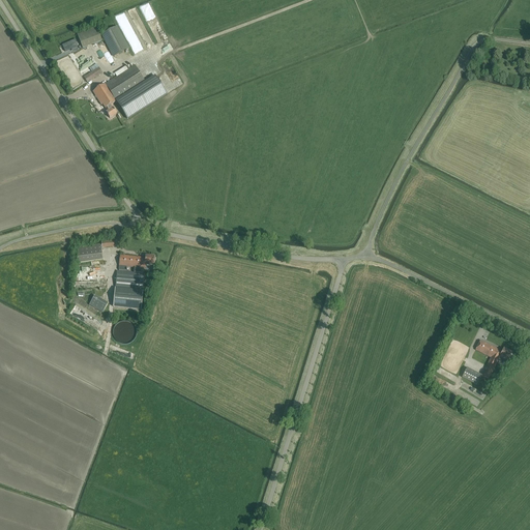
[(135,7),(128,10),(135,23),(141,21),(135,7)]
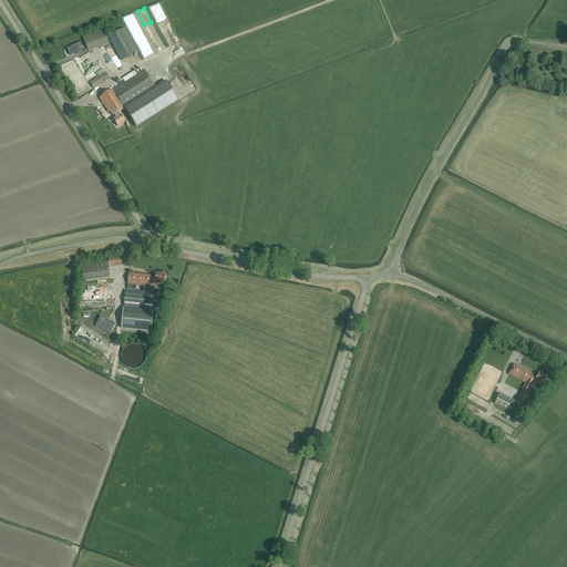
[(82,38),(89,52),(110,44),(103,29),(82,38)]
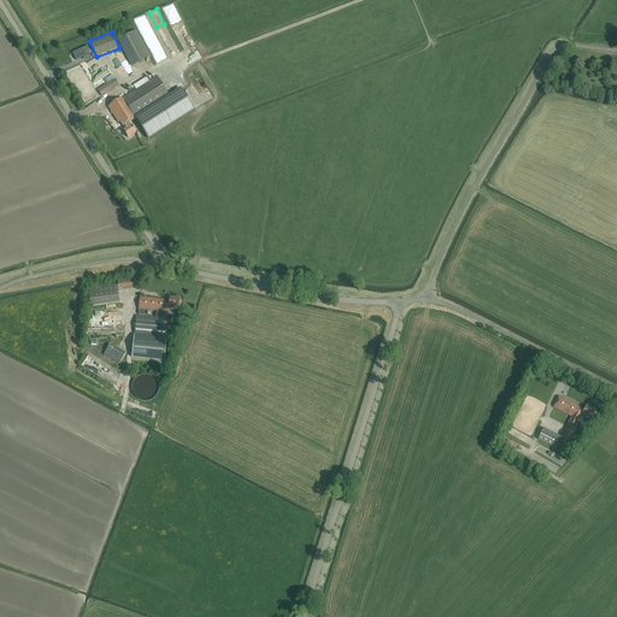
[(150,58),(135,31),(119,40),(133,66),(150,58)]
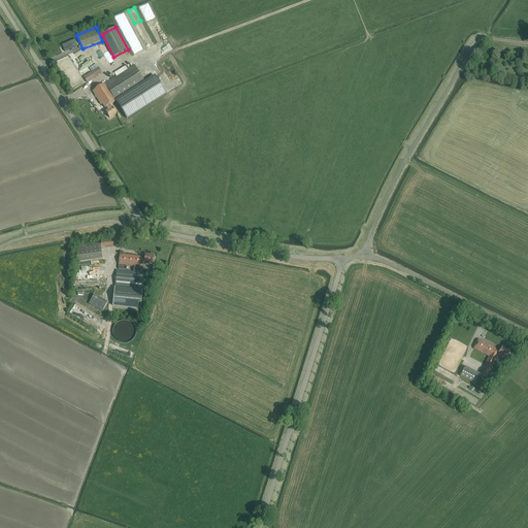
[(78,46),(75,39),(62,45),(65,52),(78,46)]
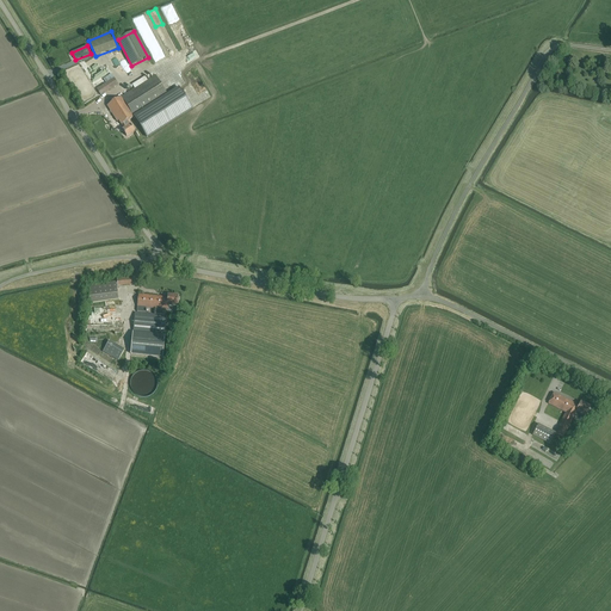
[(192,50),(179,54),(181,60),(195,56),(192,50)]
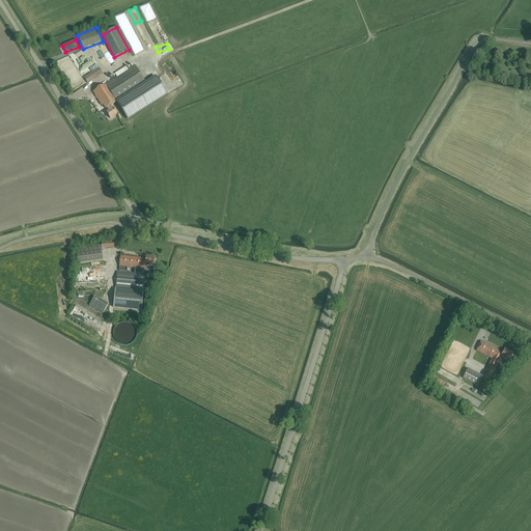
[(89,68),(92,73),(84,78),(87,83),(103,74),(96,64),(89,68)]
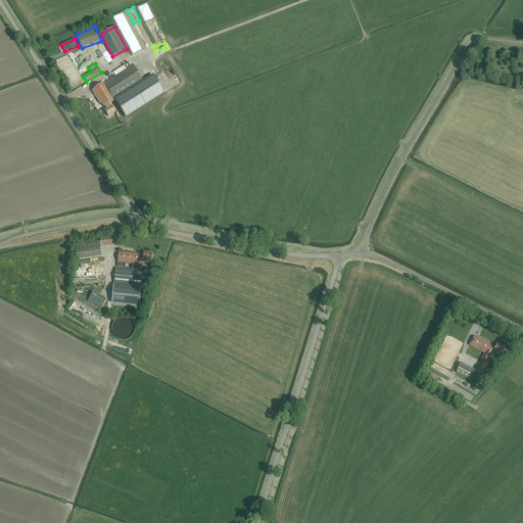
[(77,65),(64,69),(67,76),(79,70),(77,65)]
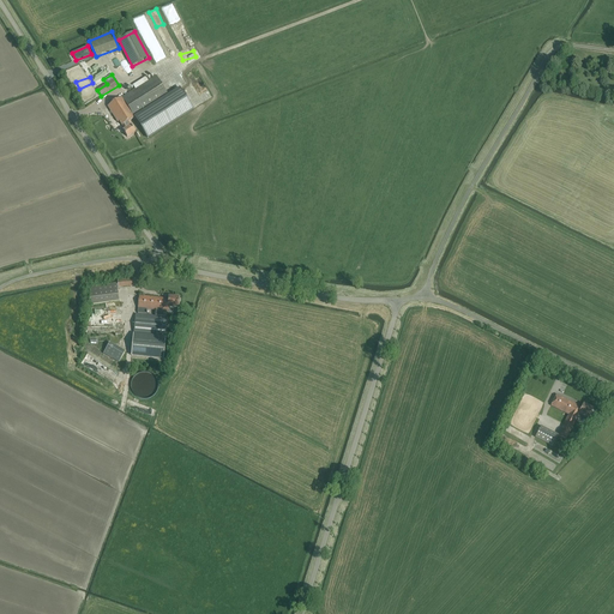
[(152,78),(108,107),(118,122),(119,121),(121,126),(122,126),(128,121),(134,118),(148,138),(168,125),(193,109),(180,89),(164,98),(152,78)]
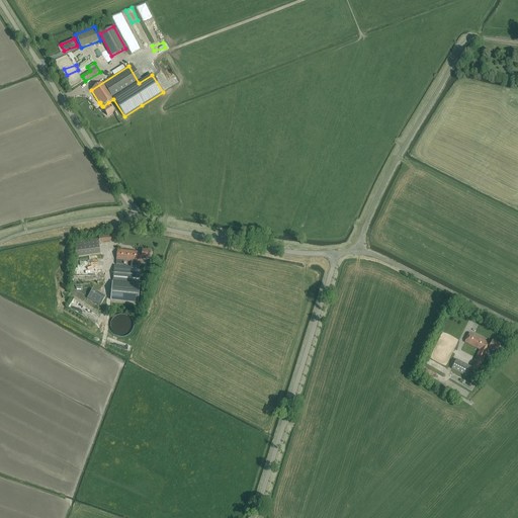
[(110,106),(108,102),(103,106),(105,109),(103,110),(107,115),(114,111),(110,105),(110,106)]
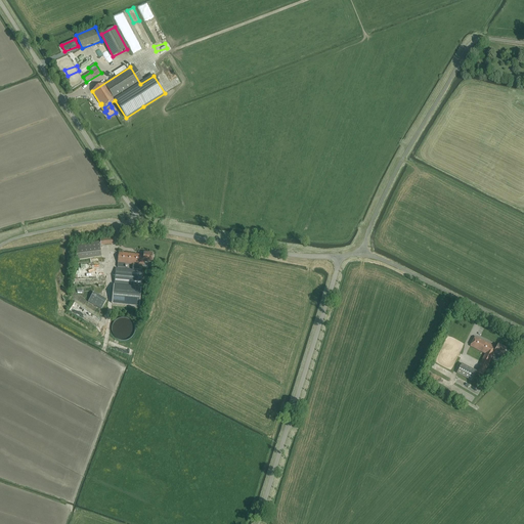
[(99,238),(100,246),(113,244),(113,236),(99,238)]
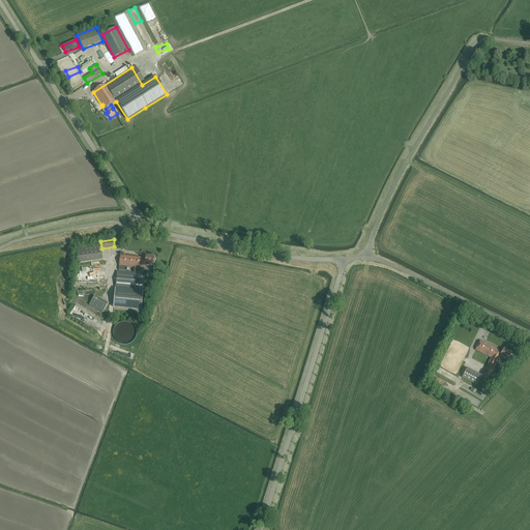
[(78,263),(102,260),(100,244),(76,247),(78,263)]
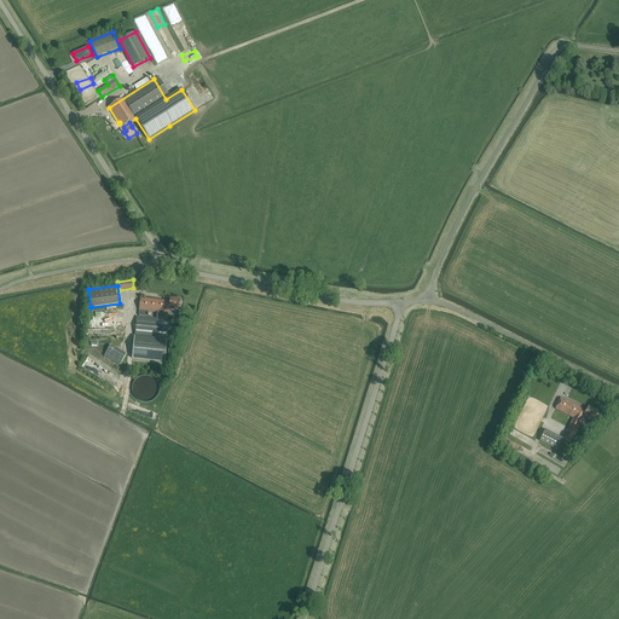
[(165,362),(167,340),(169,319),(168,319),(168,314),(169,314),(171,310),(179,311),(180,300),(169,299),(169,301),(140,299),(139,316),(148,317),(148,312),(157,313),(156,319),(137,317),(132,358),(165,362)]
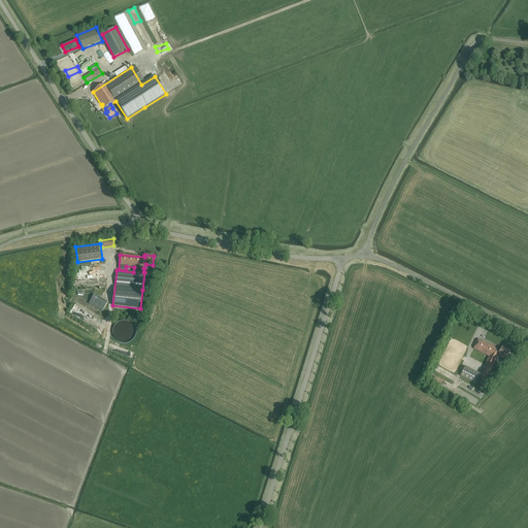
[(104,279),(104,272),(76,271),(76,279),(104,279)]
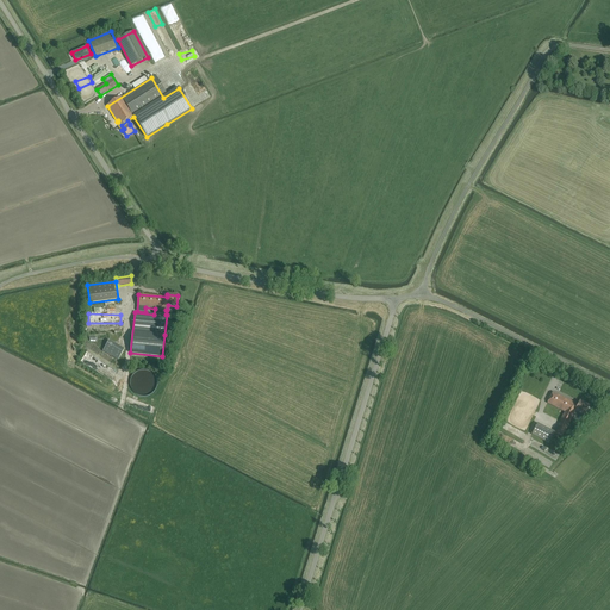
[(125,350),(110,341),(103,352),(118,361),(125,350)]
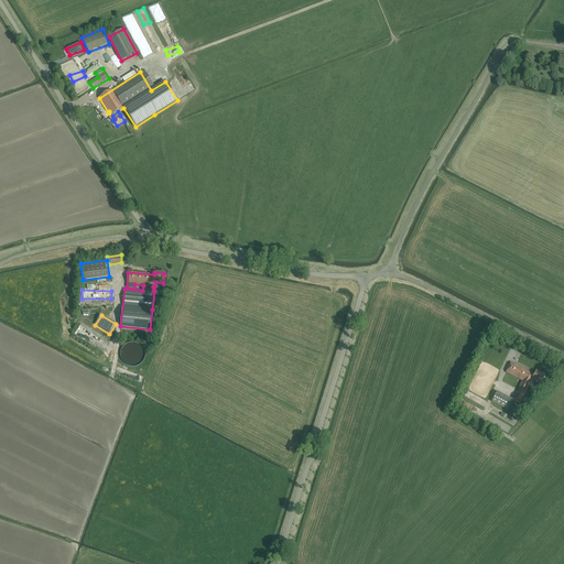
[(102,342),(82,328),(79,332),(85,335),(84,338),(102,349),(105,346),(100,344),(102,342)]
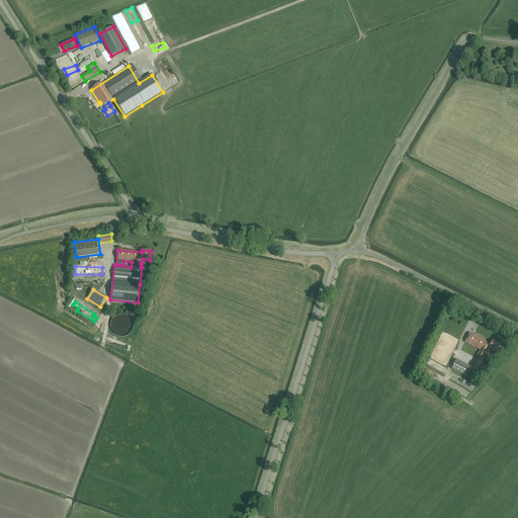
[(100,322),(102,320),(99,316),(93,323),(98,327),(101,324),(100,322)]
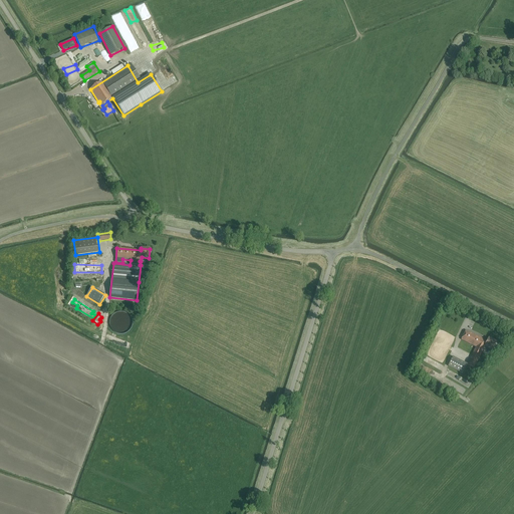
[(495,347),(494,346),(496,342),(488,338),(487,341),(466,330),(461,339),(476,347),(472,354),(473,355),(468,364),(474,367),(485,346),(492,350),(493,349),(495,347)]
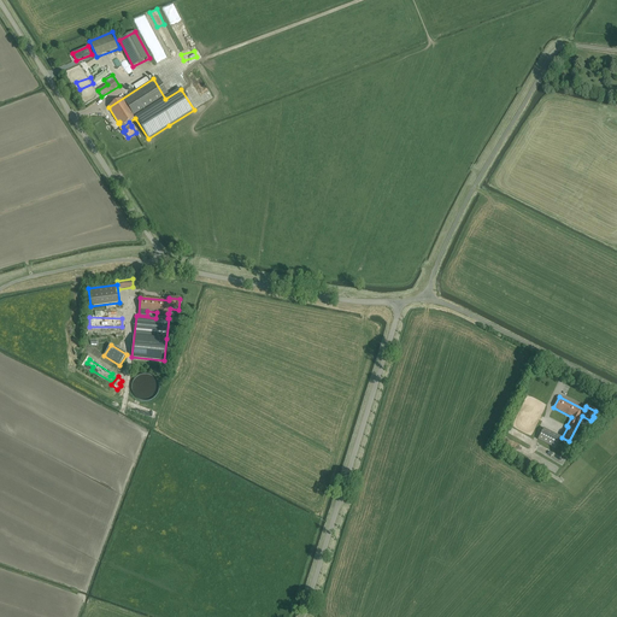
[(157,411),(129,403),(127,409),(154,417),(157,411)]
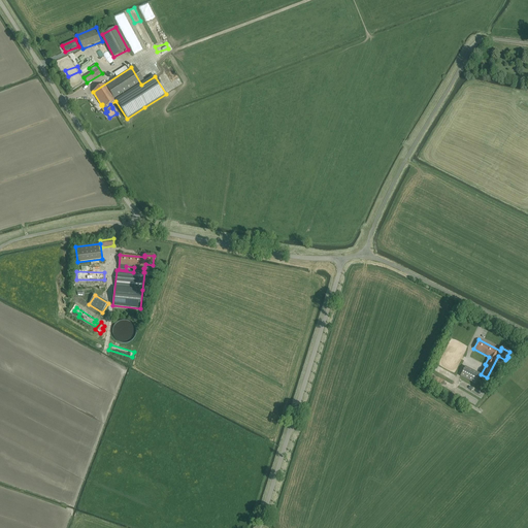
[(465,366),(460,376),(475,384),(480,374),(465,366)]
